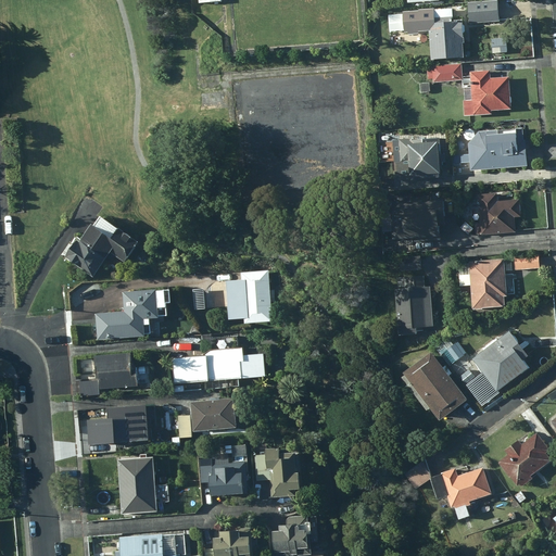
[(500,3),(468,5),(469,26),(501,24),(500,3)]
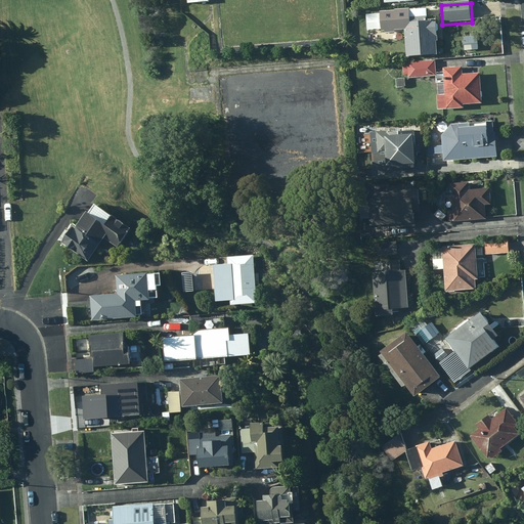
[(405,30),(407,57),(437,55),(436,42),(438,42),(436,22),(427,23),(427,13),(413,14),(415,16),(399,17),(400,31),(405,30)]
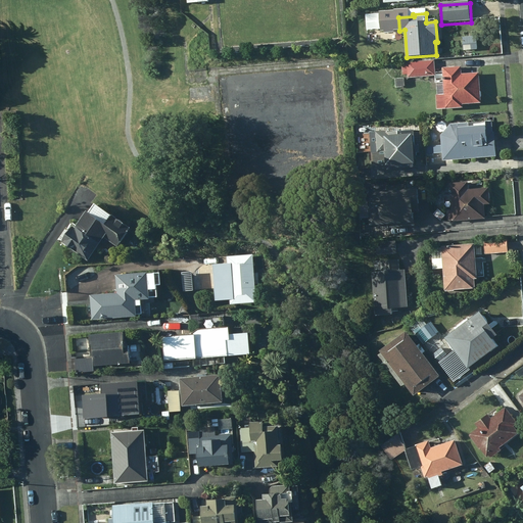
[(477,38),(462,38),(462,50),(477,50),(477,38)]
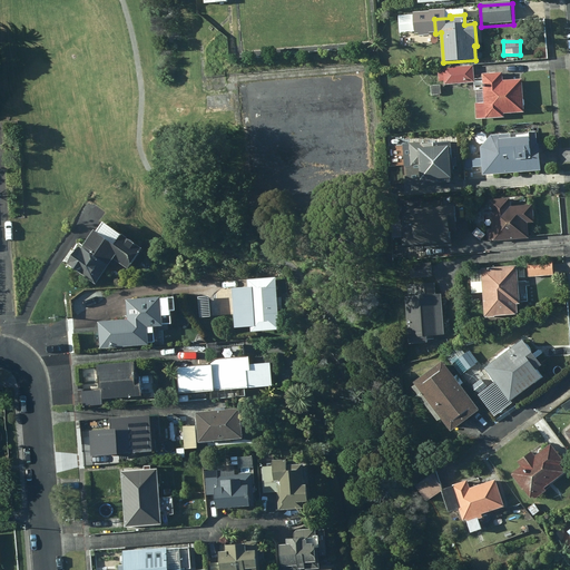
[(473,66),(442,68),(443,85),(474,82),(473,66)]
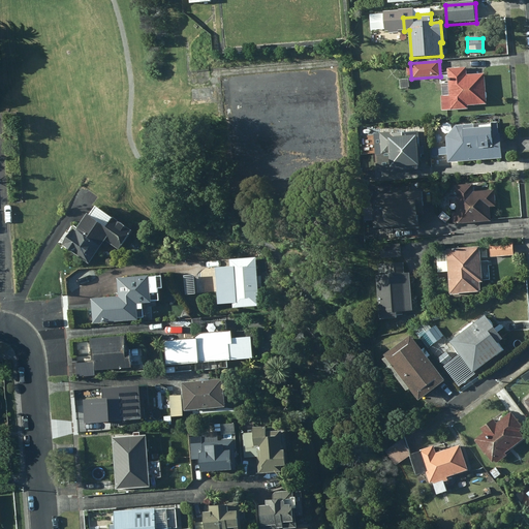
[(464,69),(448,70),(449,96),(440,96),(441,112),(468,110),(468,105),(486,104),(484,74),(465,75),(464,69)]
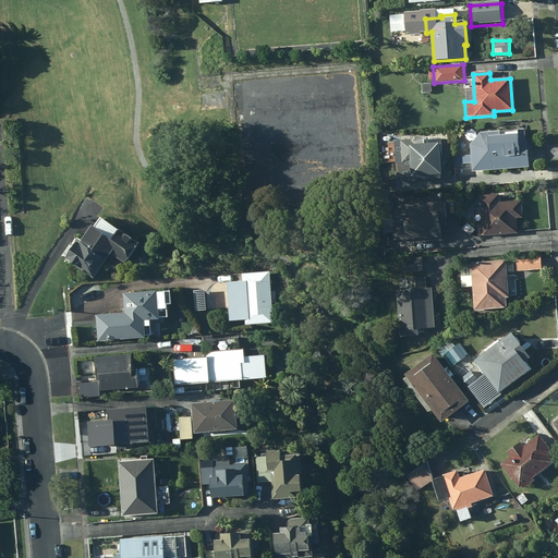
[(473,172),(530,168),(529,148),(526,148),(525,130),(482,133),(471,146),(473,172)]
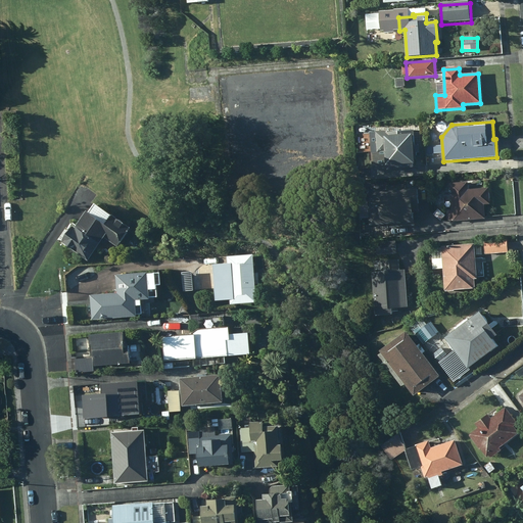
[(417,171),(413,131),(377,135),(378,152),(386,152),(388,172),(417,171)]
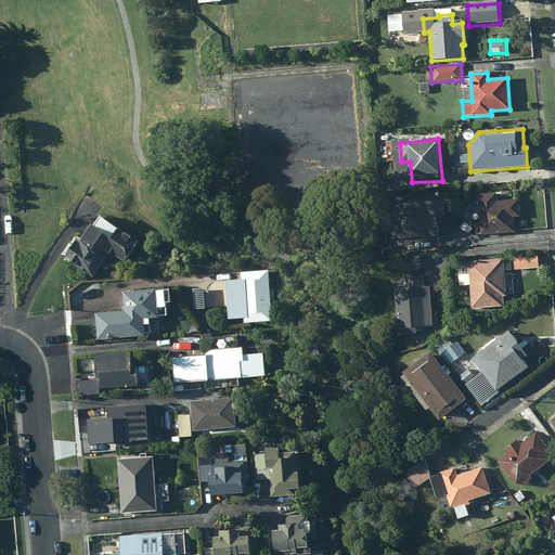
[(480,237),(517,234),(516,219),(520,219),(519,201),(497,203),(495,194),(477,196),(480,237)]
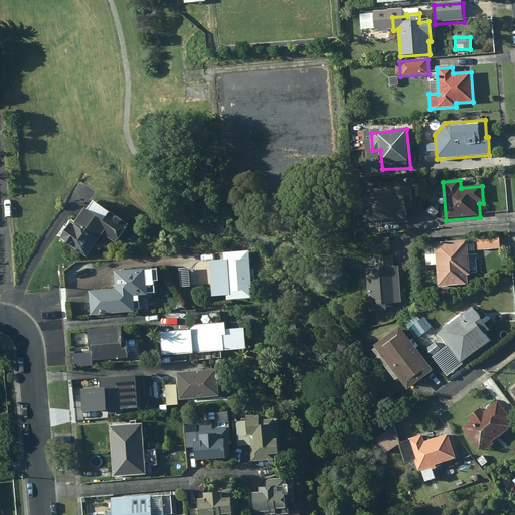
[(366,224),(409,221),(407,205),(413,205),(412,187),(400,188),(399,183),(379,185),(379,190),(372,191),(373,198),(364,199),(366,224)]
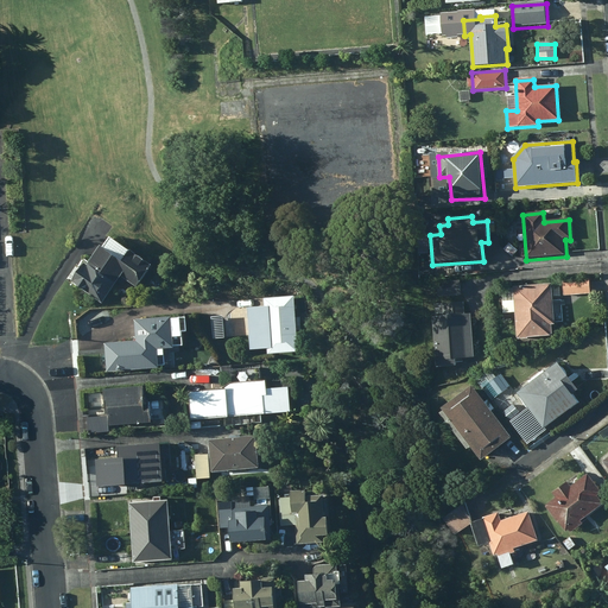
[(152,263),(109,236),(103,245),(101,242),(89,261),(83,258),(69,278),(102,302),(121,273),(138,285),(152,263)]
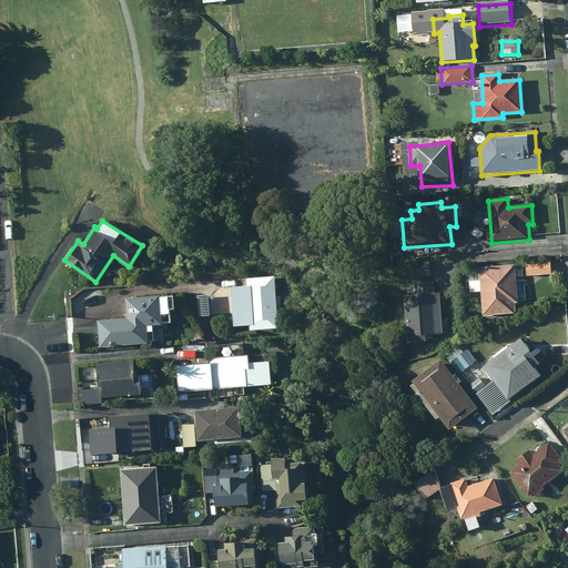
[(553,275),(551,262),(526,264),(527,277),(553,275)]
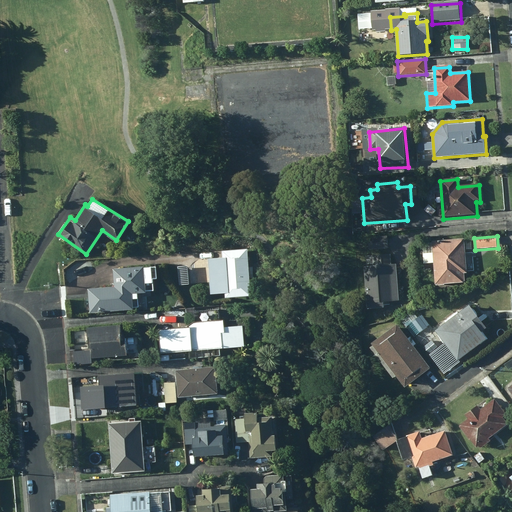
[(389,249),(387,237),(369,239),(370,252),(389,249)]
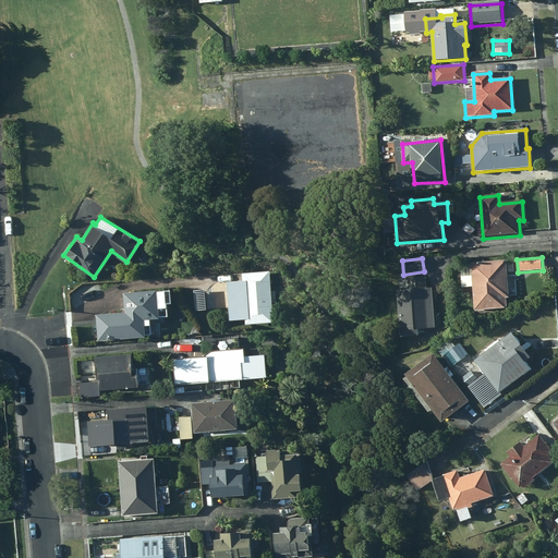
[(508,263),(472,265),(475,312),(508,310),(508,300),(511,300),(508,263)]
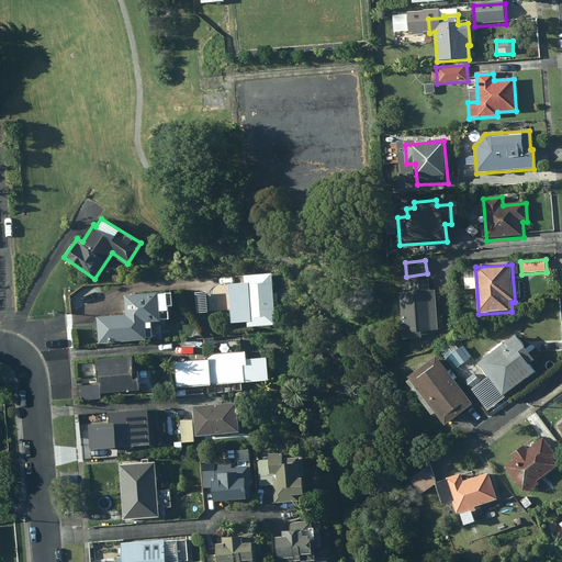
[(276,323),(272,271),(244,273),(245,281),(229,282),(233,321),(248,319),(249,324),(276,323)]
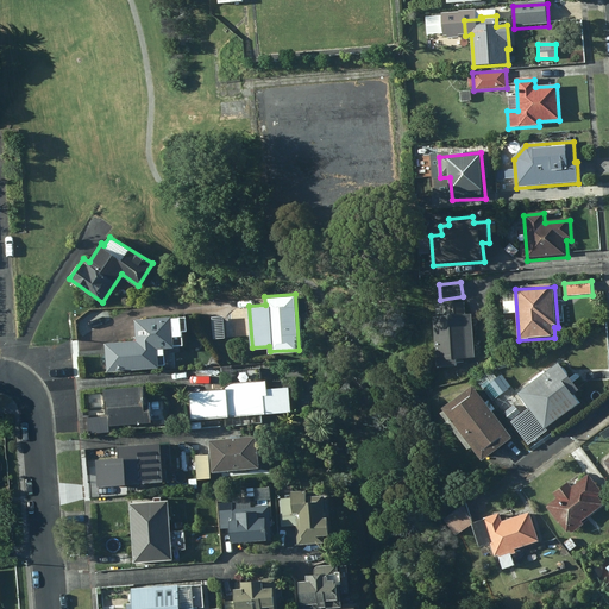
[(445,318),(433,319),(438,370),(458,369),(457,362),(475,360),(471,315),(466,315),(465,303),(444,305),(445,318)]
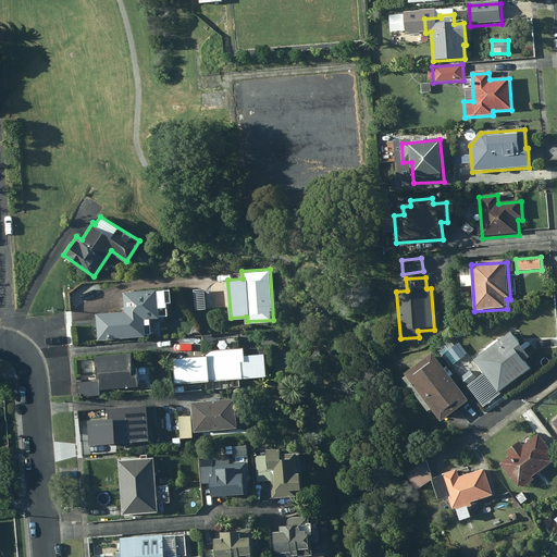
[(96,313),(98,339),(146,335),(145,324),(151,323),(151,317),(160,316),(159,305),(153,306),(151,291),(144,292),(144,288),(124,291),(126,310),(96,313)]
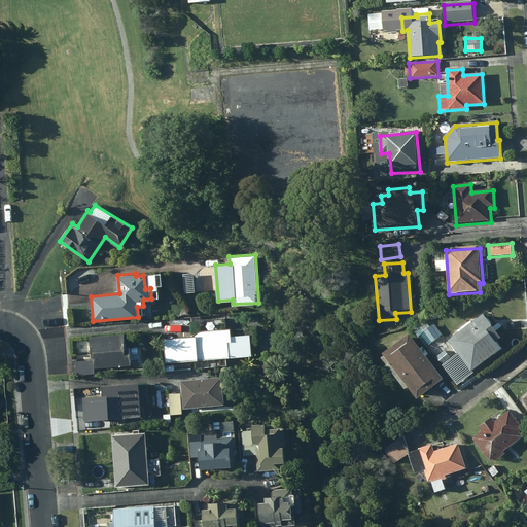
[(485,312),(450,339),(472,370),(502,347),(497,340),(502,336),(485,312)]
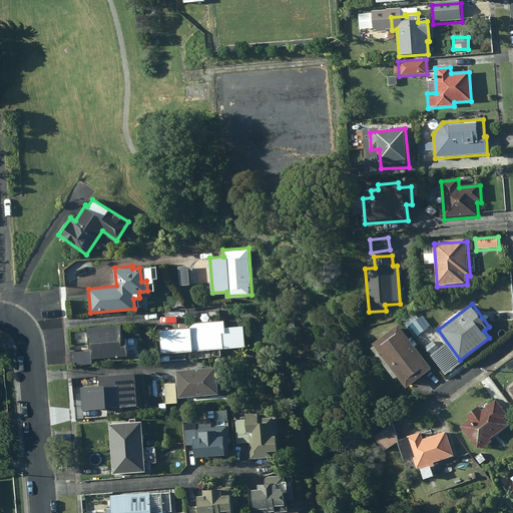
[(161,353),(245,346),(243,325),(225,326),(224,319),(220,319),(219,309),(195,311),(196,322),(188,327),(159,329),(161,353)]
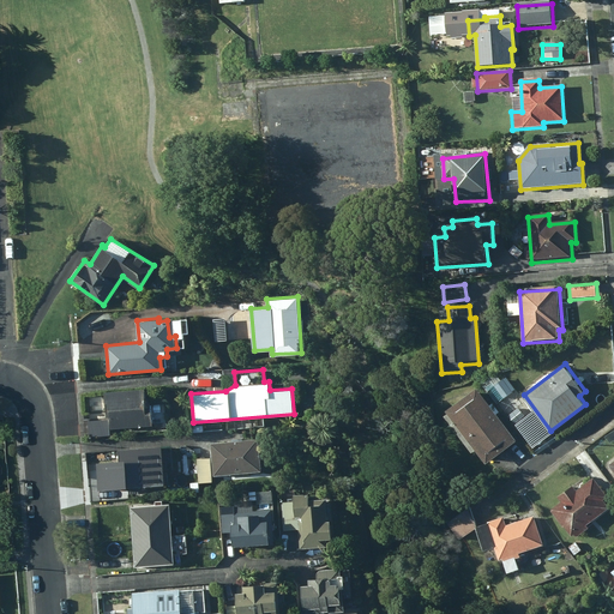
[(518,439),(477,386),(447,410),(488,462),(518,439)]
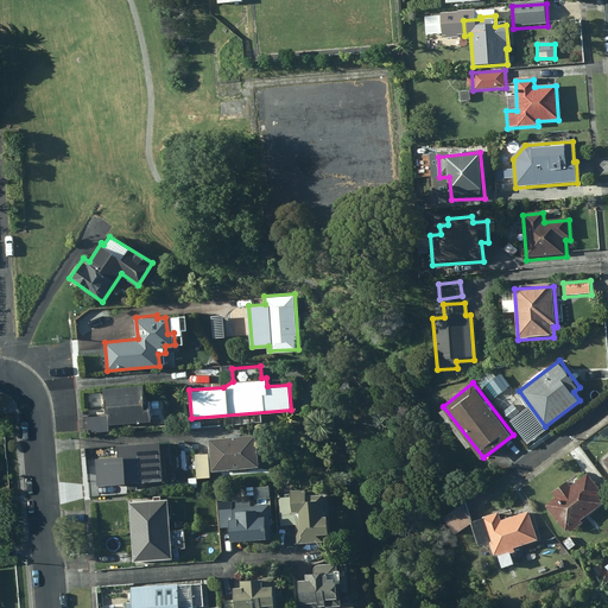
[(145,403),(144,384),(103,388),(106,412),(109,412),(111,424),(152,420),(150,401),(145,403)]
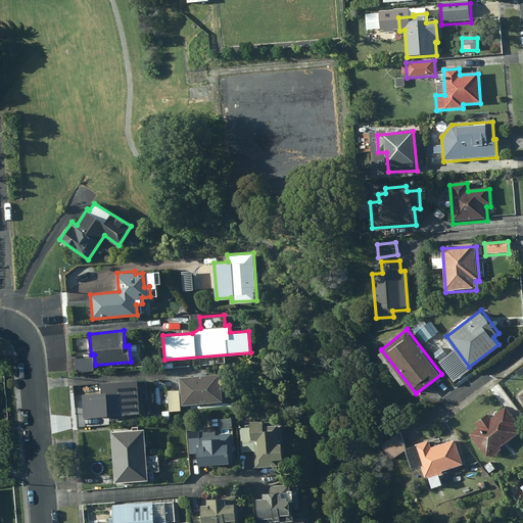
[(221,373),(180,377),(183,405),(224,400),(221,373)]
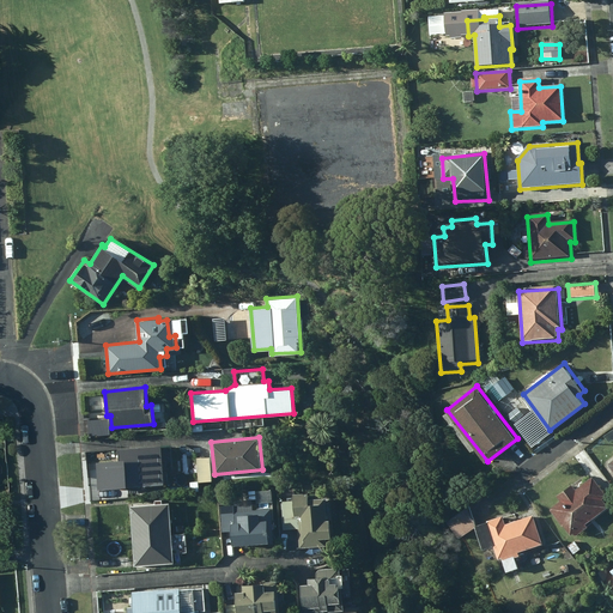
[(162,445),(121,448),(123,487),(164,484),(162,445)]
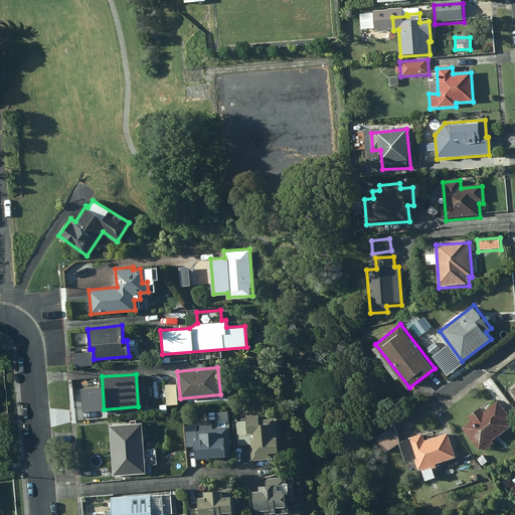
[(495,442),(493,440),(514,422),(514,421),(499,399),(484,408),(482,405),(469,416),(472,419),(463,426),(480,449),(483,446),(486,449),(495,442)]
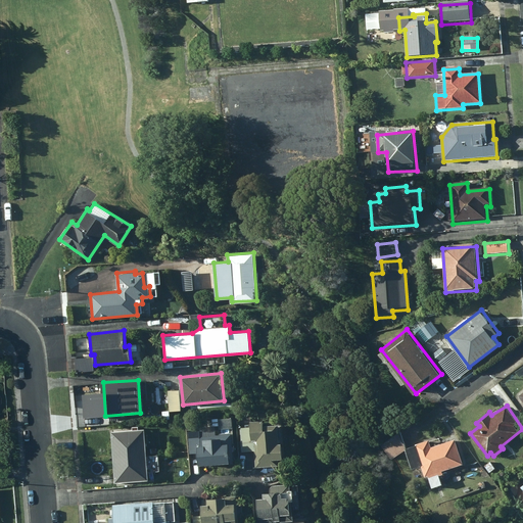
[(256,467),(280,465),(279,459),(284,458),(283,442),(280,442),(279,424),(266,425),(265,420),(251,421),(252,441),(254,441),(254,452),(256,467)]
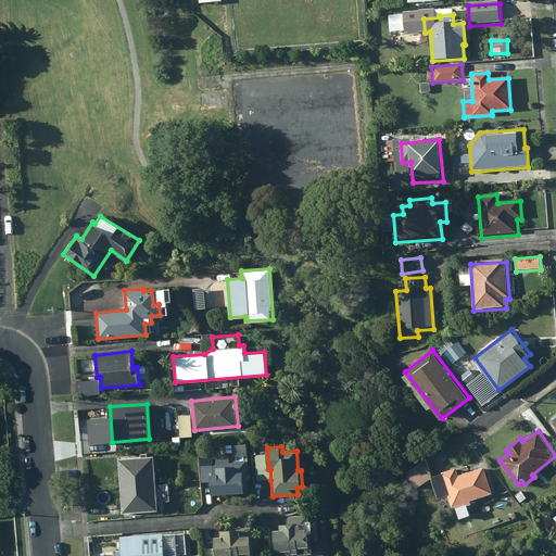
[(118,458),(121,487),(156,483),(154,456),(118,458)]
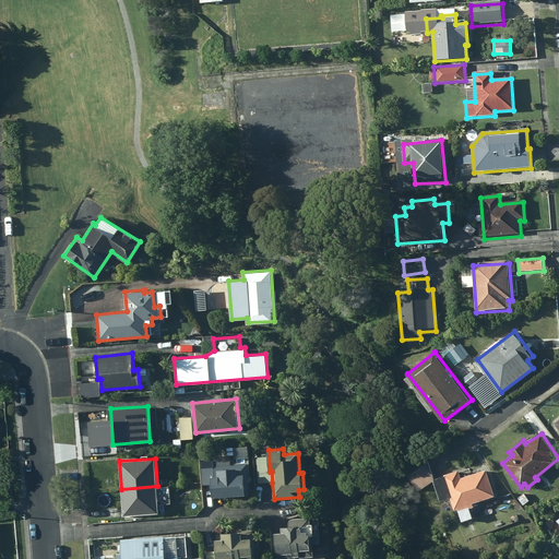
[(250,496),(248,462),(235,463),(235,464),(214,466),(214,476),(212,476),(213,497),(219,496),(219,498),(250,496)]
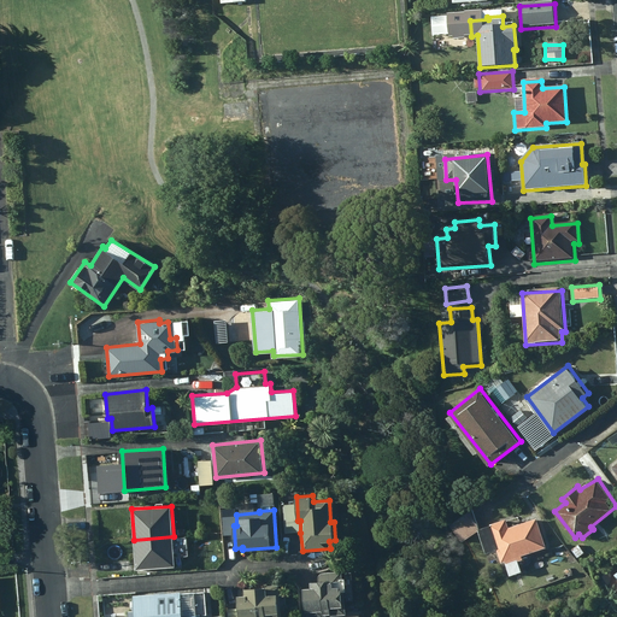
[(469,515),(450,529),(462,545),(477,533),(481,530),(469,515)]
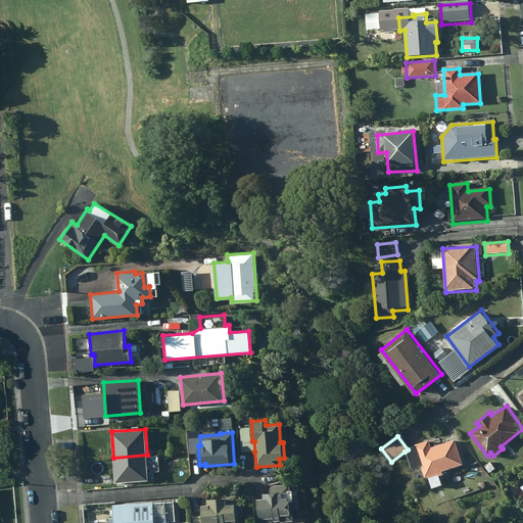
[(464,464),(456,439),(432,447),(429,439),(416,443),(426,476),(430,475),(431,478),(444,473),(443,470),(464,464)]
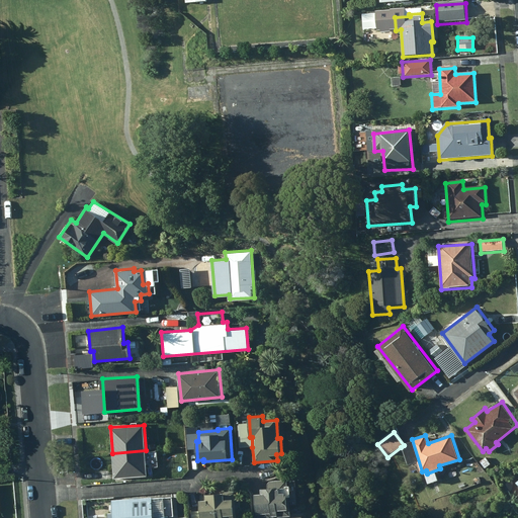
[(147,476),(146,450),(112,453),(114,478),(147,476)]
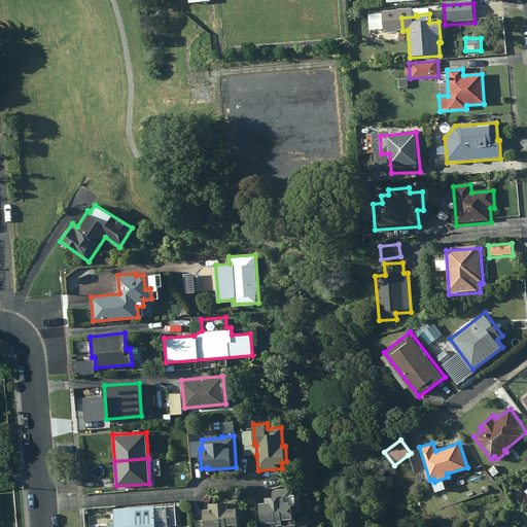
[(266,501),(259,502),(260,526),(279,526),(279,525),(282,525),(282,526),(296,525),(295,493),(292,493),(292,487),(275,489),(272,491),(273,496),(266,496),(266,501)]
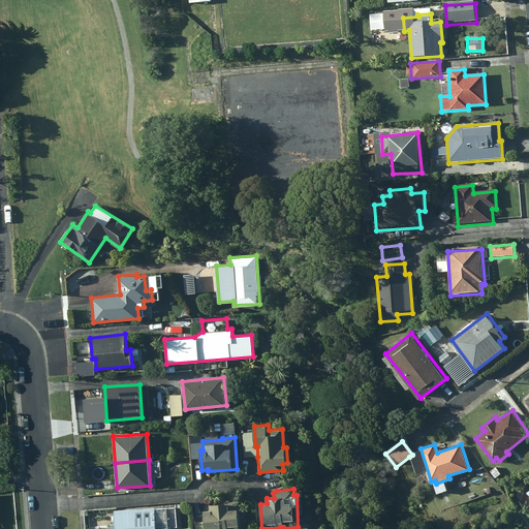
[(241,528),(239,502),(205,505),(206,528),(241,528)]
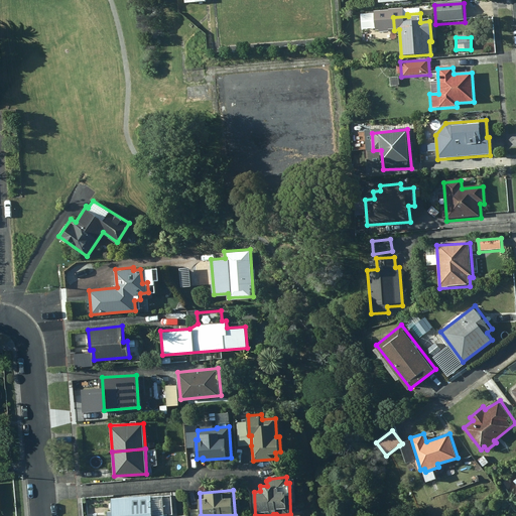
[(151,494),(112,497),(112,515),(158,515),(159,513),(161,512),(160,495),(151,496),(151,494)]
